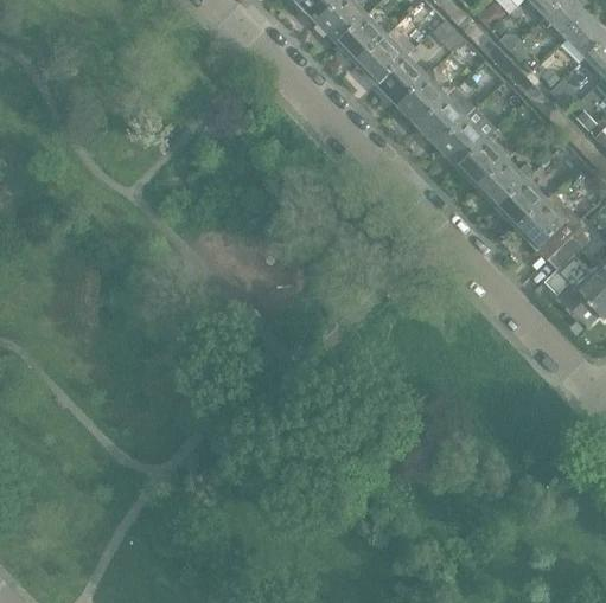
[(289,0),(313,24),(337,0),(289,0)]
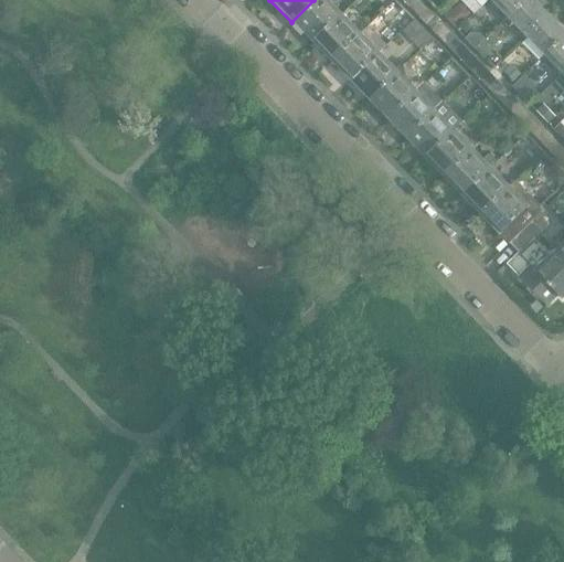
[(310,41),(340,12),(328,0),(314,0),(291,22),(310,41)]
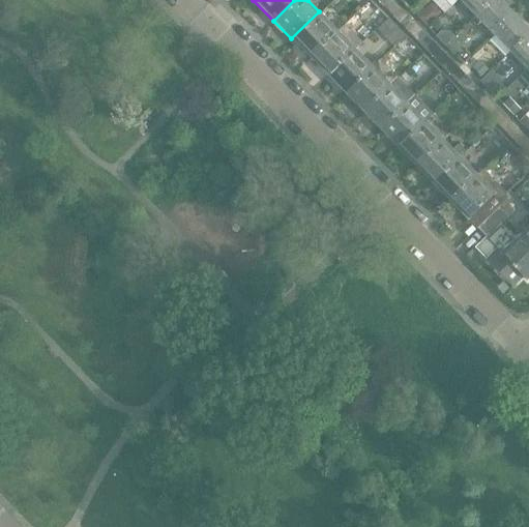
[(399,4),(393,0),(384,0),(381,3),(390,12),(399,4)]
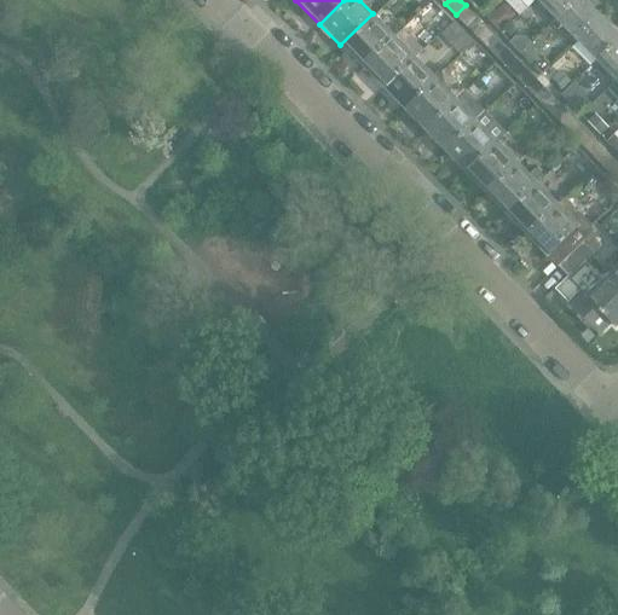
[(537,0),(554,17),(571,0),(537,0)]
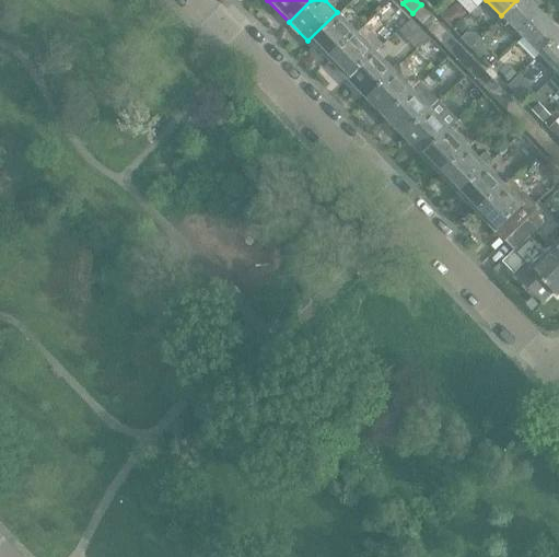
[(519,34),(539,14),(526,0),(516,0),(501,15),(519,34)]
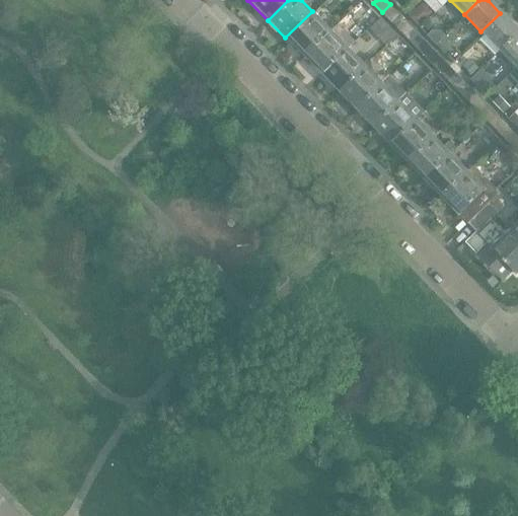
[(398,13),(390,4),(382,12),(390,21),(398,13)]
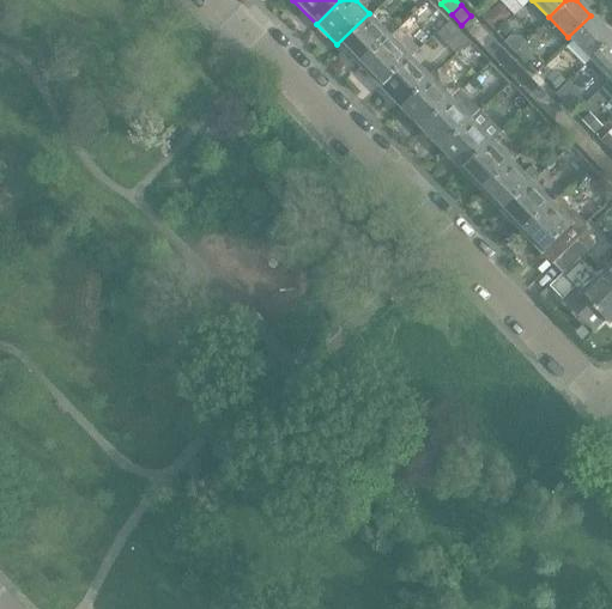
[(357,66),(389,34),(369,13),(337,44),(357,66)]
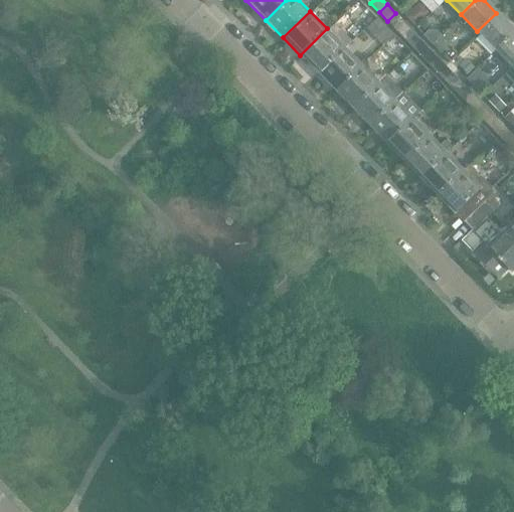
[(404,21),(395,13),(387,21),(396,29),(404,21)]
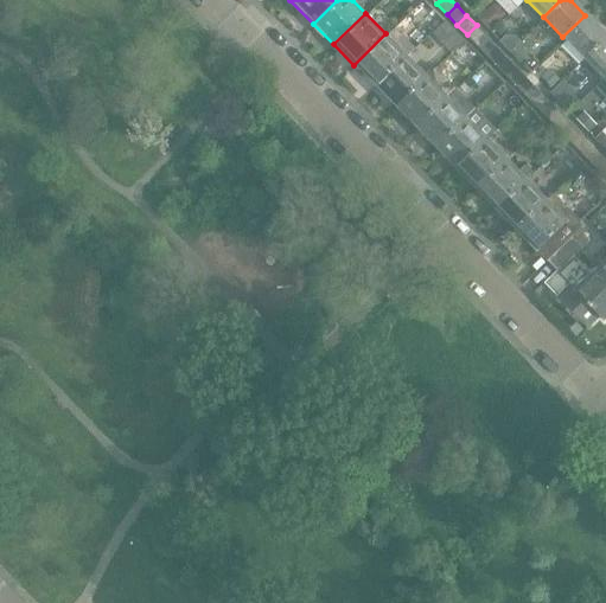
[(582,58),(605,36),(585,15),(562,37),(582,58)]
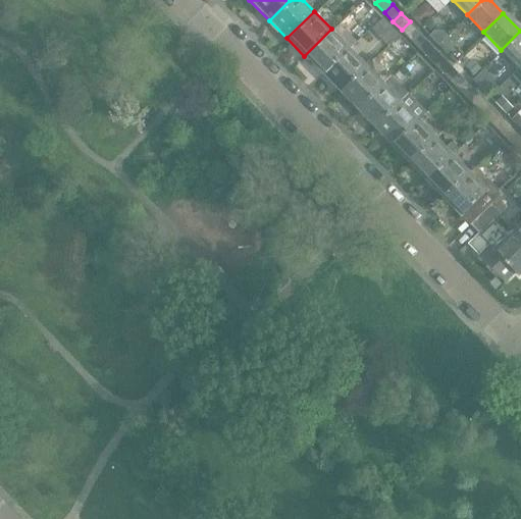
[(418,31),(410,21),(402,30),(410,39),(418,31)]
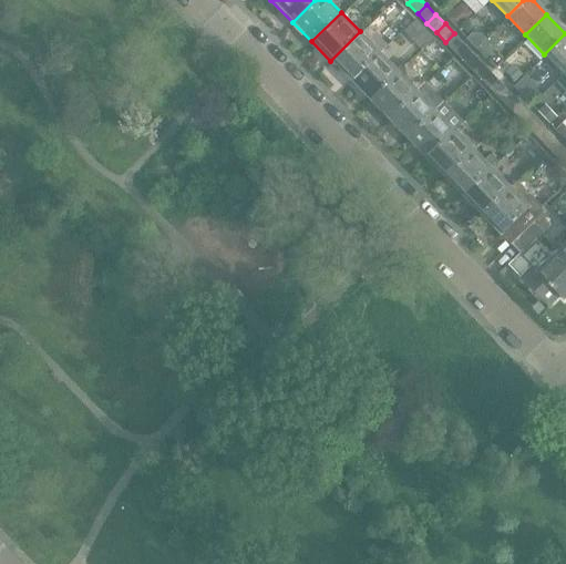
[(330,61),(349,80),(379,51),(387,43),(379,36),(371,43),(360,31),(330,61)]
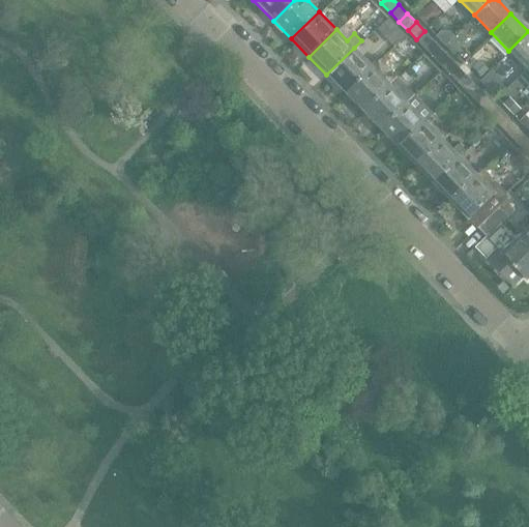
[(434,40),(424,31),(416,39),(425,49),(434,40)]
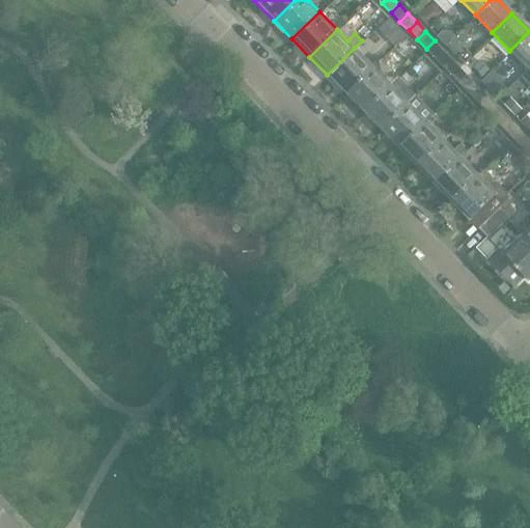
[(527,68),(529,64),(529,32),(529,31),(509,51),(527,68)]
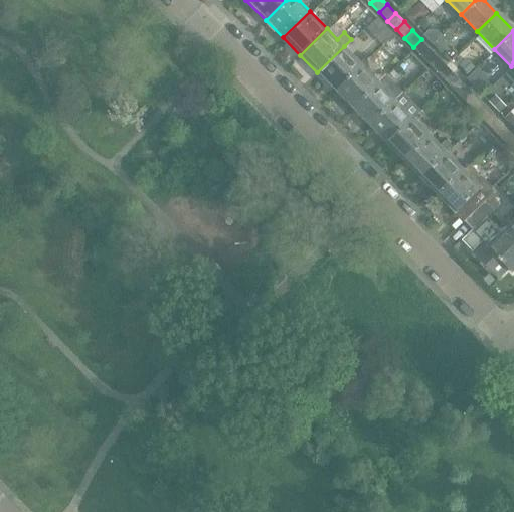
[(430,48),(421,39),(413,47),(421,55),(430,48)]
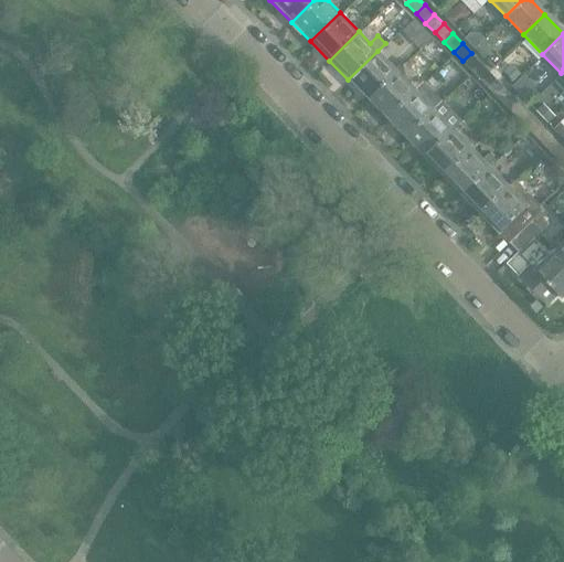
[(366,98),(396,70),(378,51),(348,80),(366,98)]
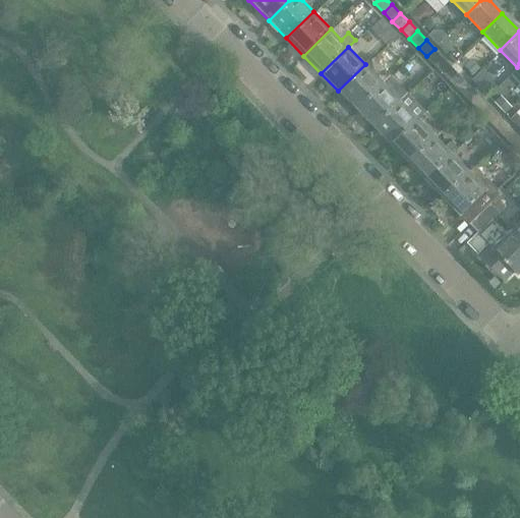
[(444,57),(435,49),(426,56),(436,65),(444,57)]
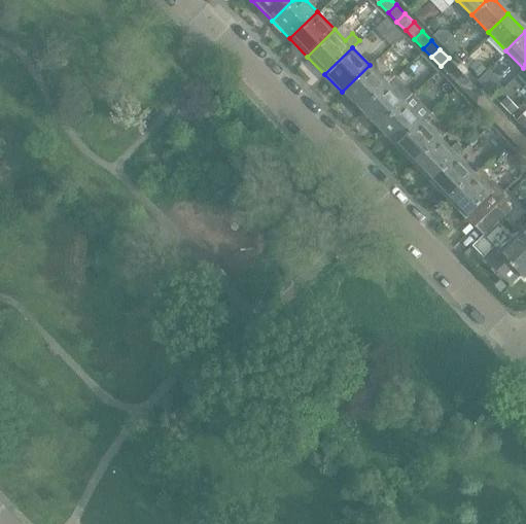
[(359,110),(395,75),(378,57),(370,65),(342,92),(359,110)]
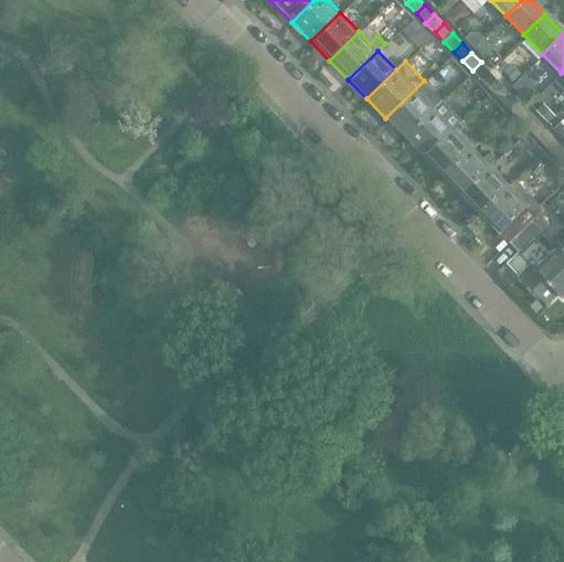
[(490,72),(481,62),(472,71),(481,81),(490,72)]
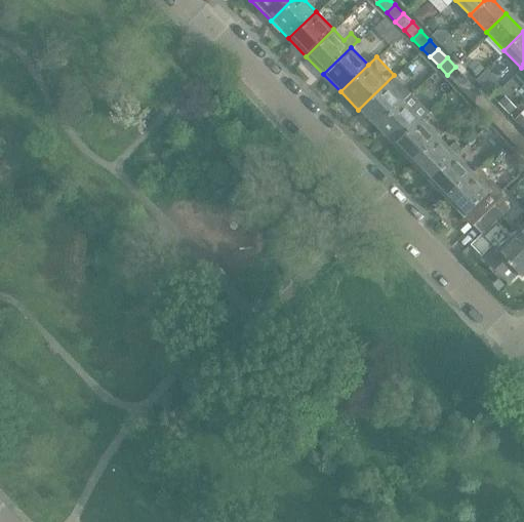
[(523,83),(523,64),(521,68),(514,74),(523,83)]
